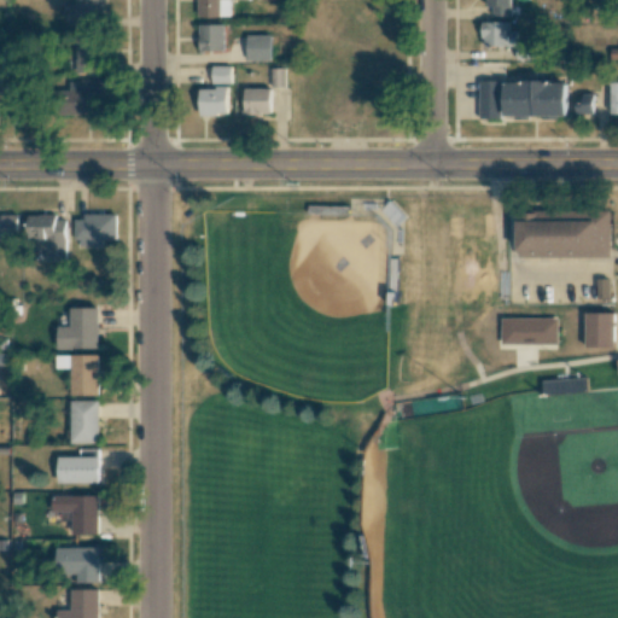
[(74,0),(75,27),(101,27),(100,0),(74,0)]
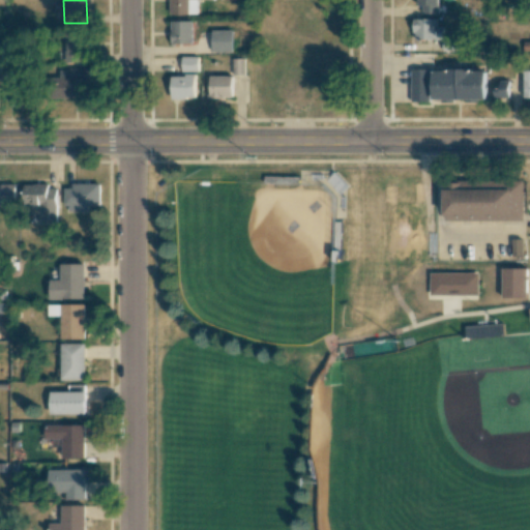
[(170,0),(170,16),(199,15),(198,0),(170,0)]
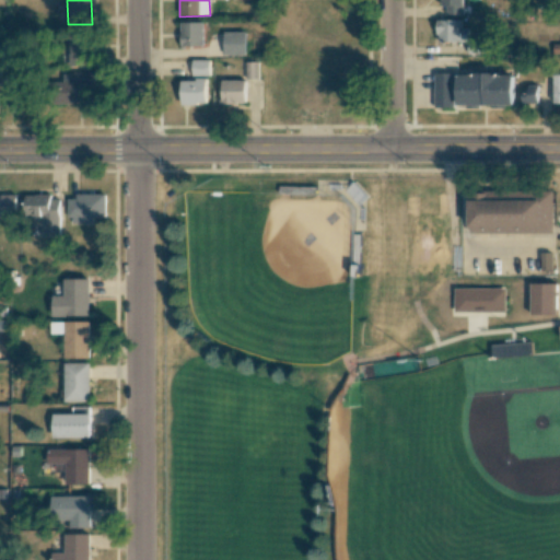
[(445,14),(461,14),(461,0),(439,0),(439,6),(445,6),(445,14)]
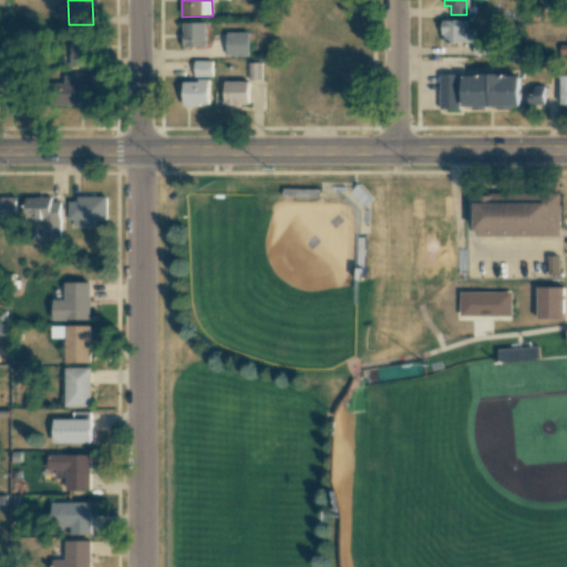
[(465,20),(442,20),(443,42),(473,42),(473,28),(465,29),(465,20)]
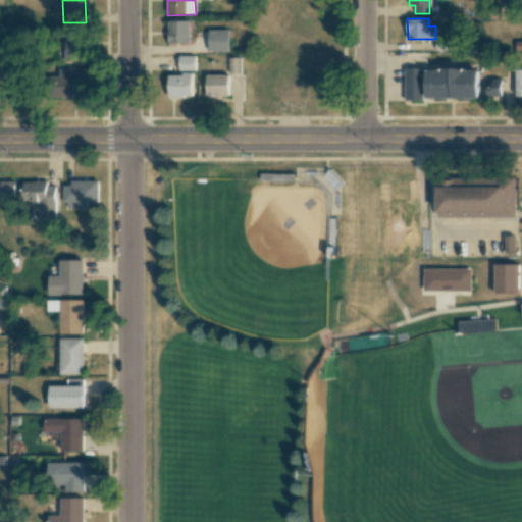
[(168,44),(190,43),(189,20),(168,20),(168,44)]
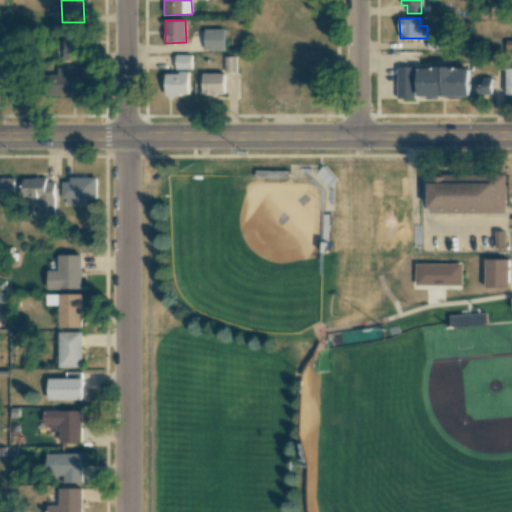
[(61,59),(81,60),(82,29),(62,28),(61,59)]
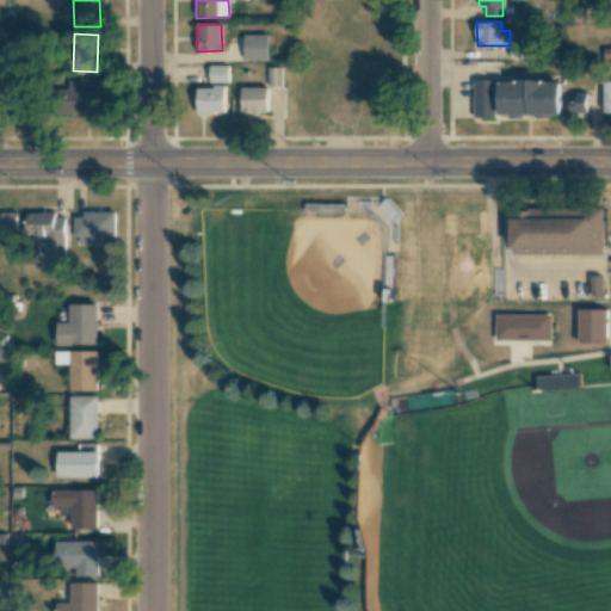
[(245,60),(267,60),(267,35),(244,35),(245,60)]
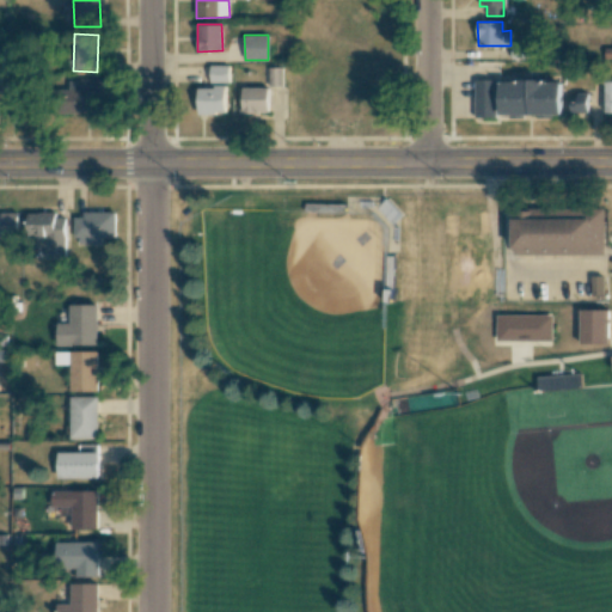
[(230,66),(210,66),(210,83),(230,83),(230,66)]
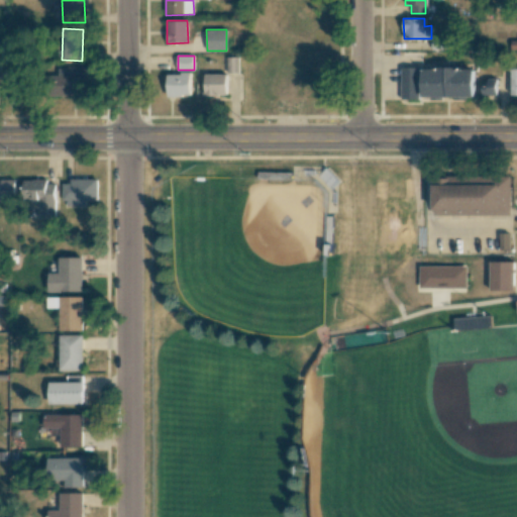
[(238,57),(227,58),(227,73),(238,72),(238,57)]
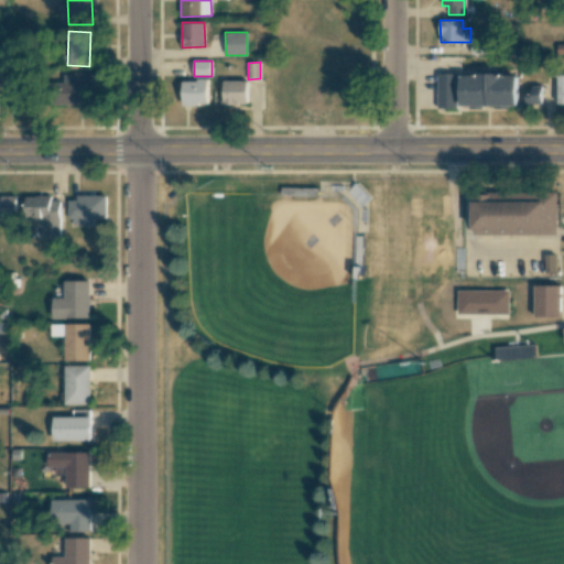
[(90,73),(58,74),(60,105),(85,104),(85,86),(91,86),(90,73)]
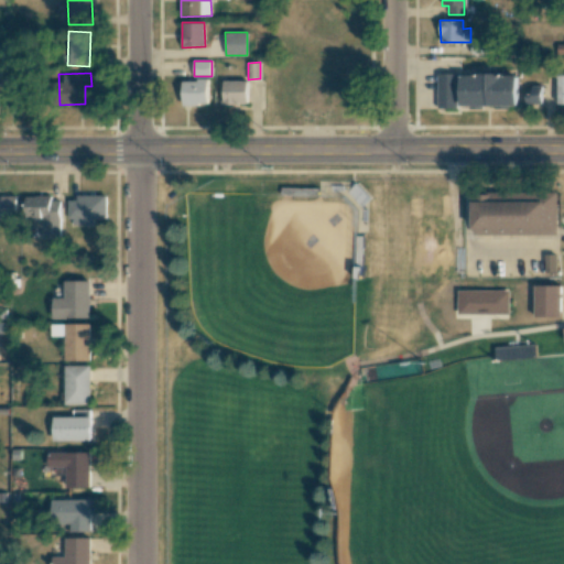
[(457,73),(437,73),(437,108),(456,108),(457,73)]
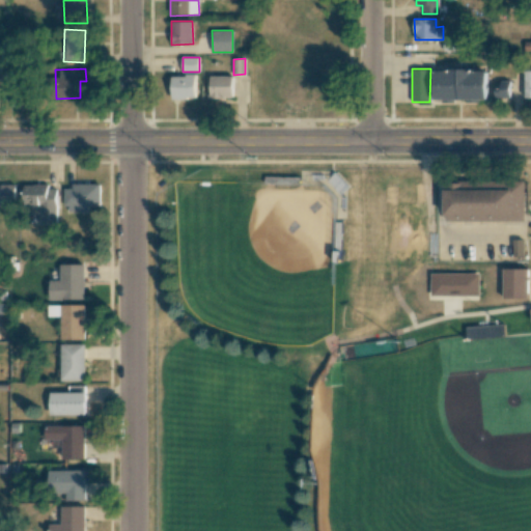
[(486,100),(485,70),(432,71),(432,101),(486,100)]
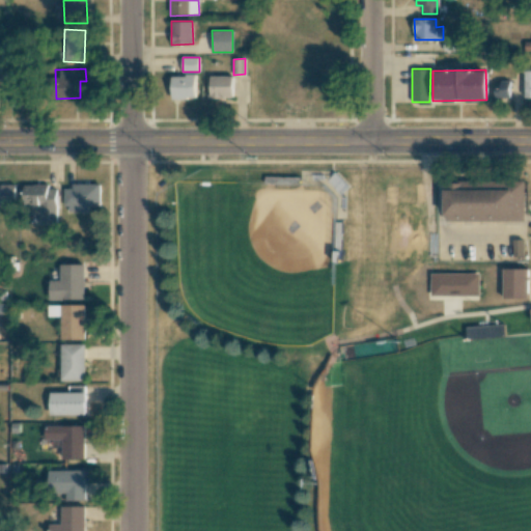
[(171,76),(172,99),(196,99),(195,75),(171,76)]
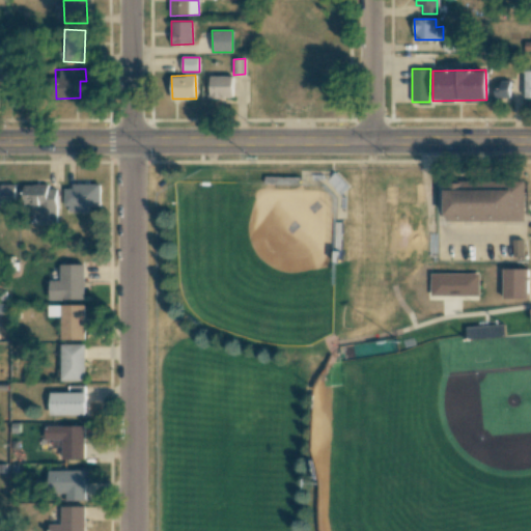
[(233,77),(211,76),(211,98),(232,98),(233,77)]
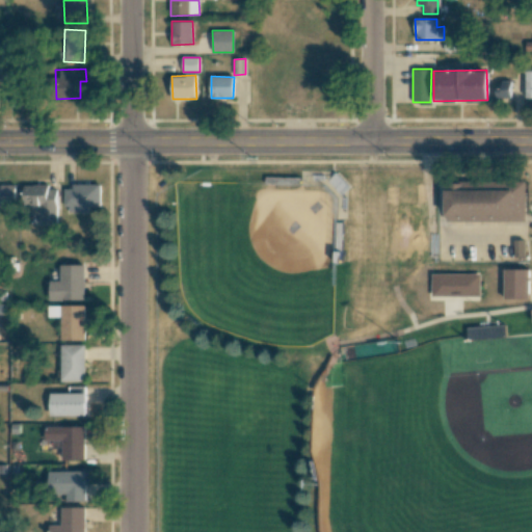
[(496,98),(510,98),(510,82),(495,82),(496,98)]
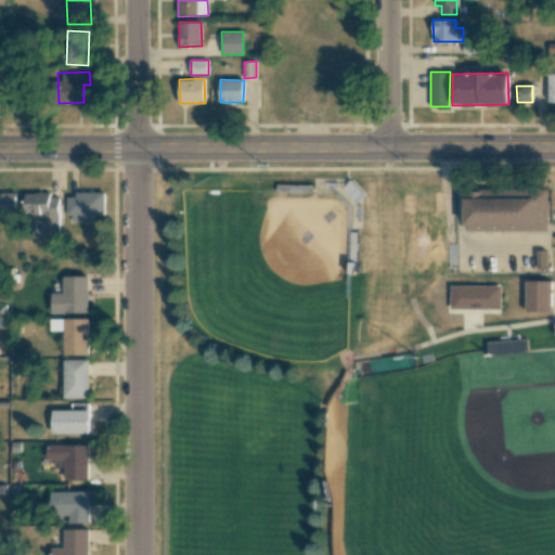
[(465,189),(549,190),(547,230),(465,229),(465,189)]
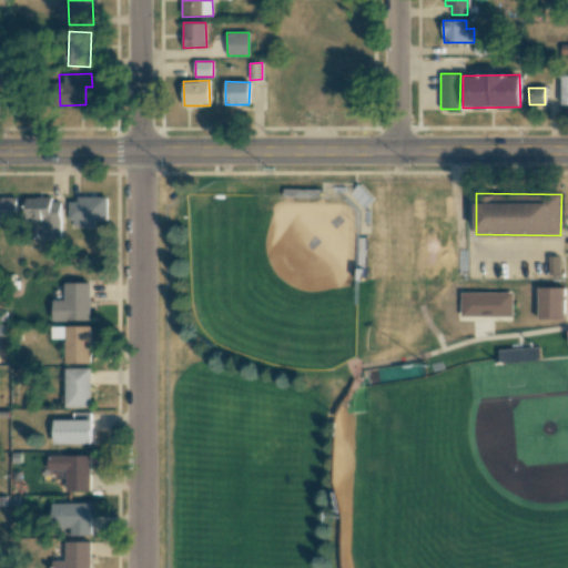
[(70,199),(71,227),(94,227),(94,221),(108,220),(108,198),(70,199)]
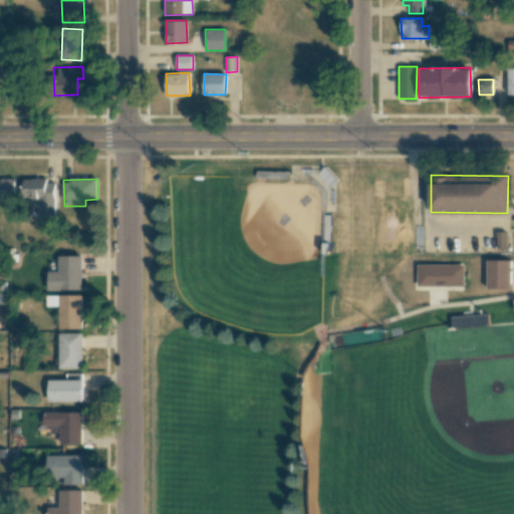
[(0,180),(0,199),(15,199),(15,180),(0,180)]
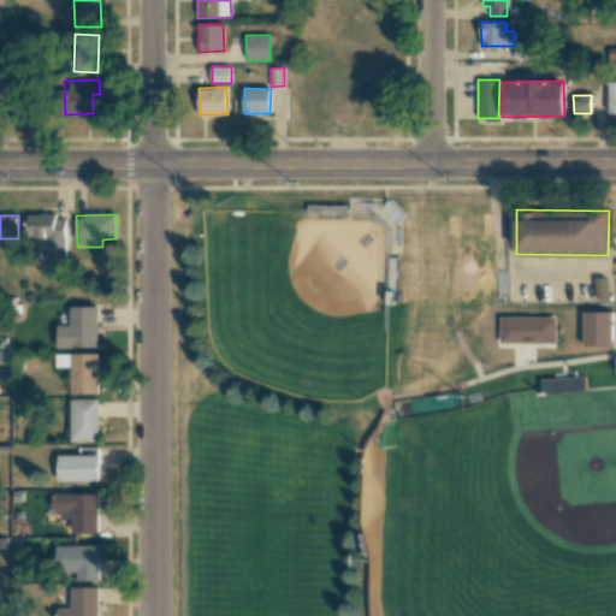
[(66,259),(67,215),(28,215),(28,238),(40,240),(40,258),(66,259)]
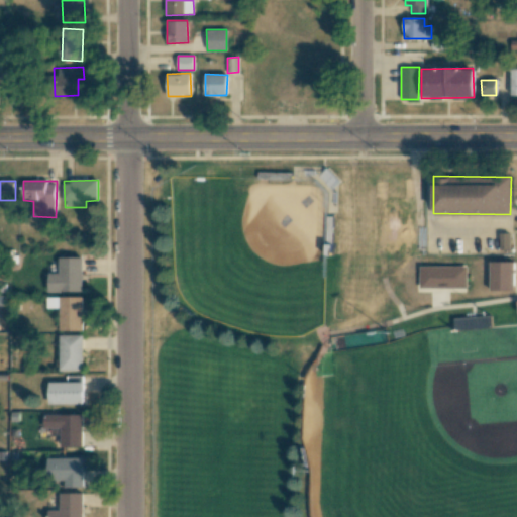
[(500,233),(500,250),(510,249),(510,232),(500,233)]
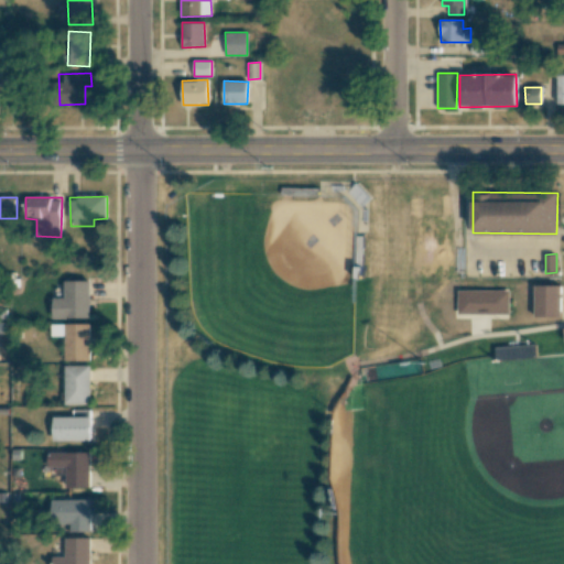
[(91,281),(66,281),(66,297),(54,299),(55,318),(91,318),(91,281)]
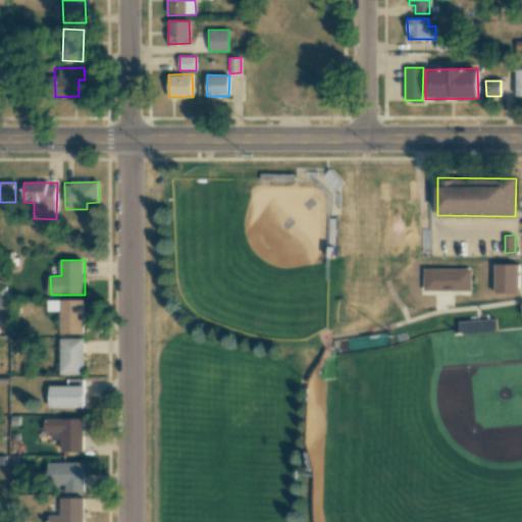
[(494,266),(518,266),(518,294),(494,294),(494,266)]
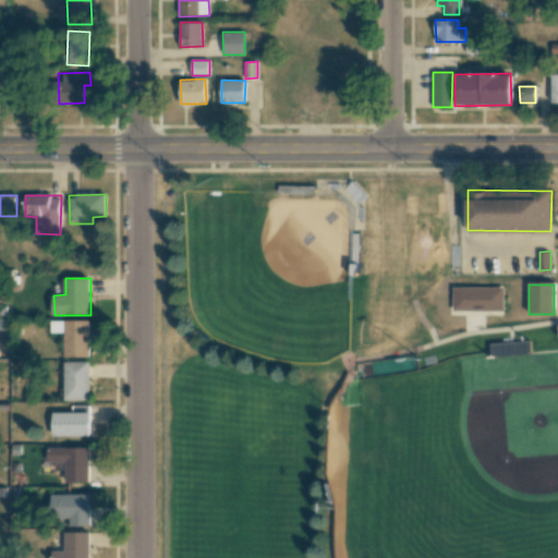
[(505,311),(505,287),(453,287),(453,311),(505,311)]
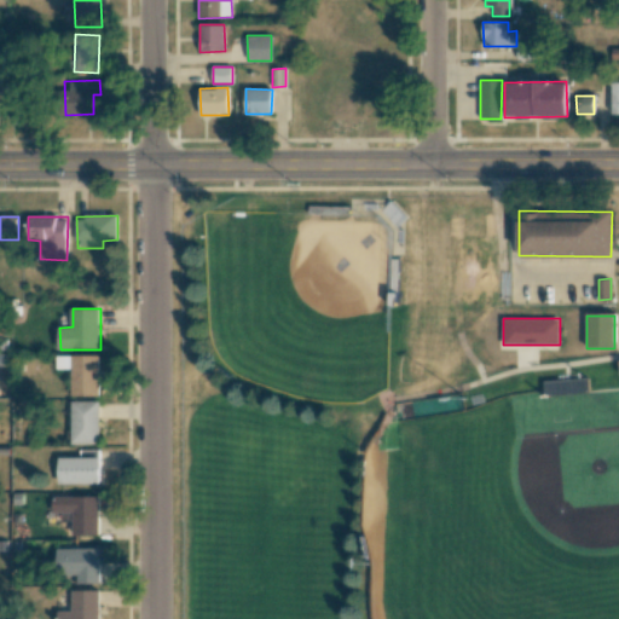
[(100,356),(57,356),(58,369),(73,369),(73,397),(100,395),(100,356)]
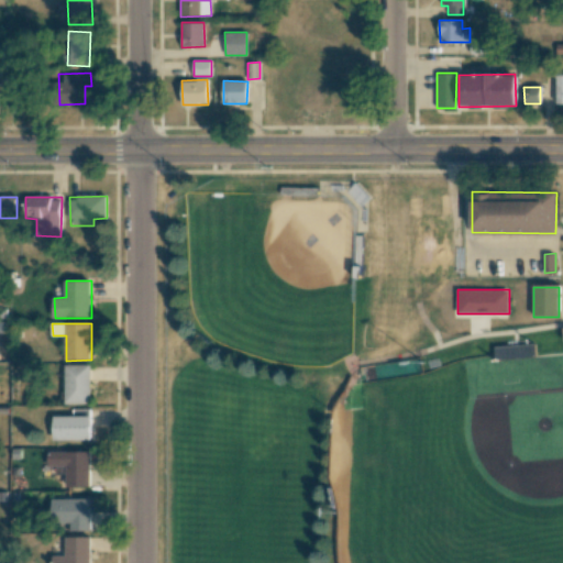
[(494,348),(495,360),(536,356),(534,343),(494,348)]
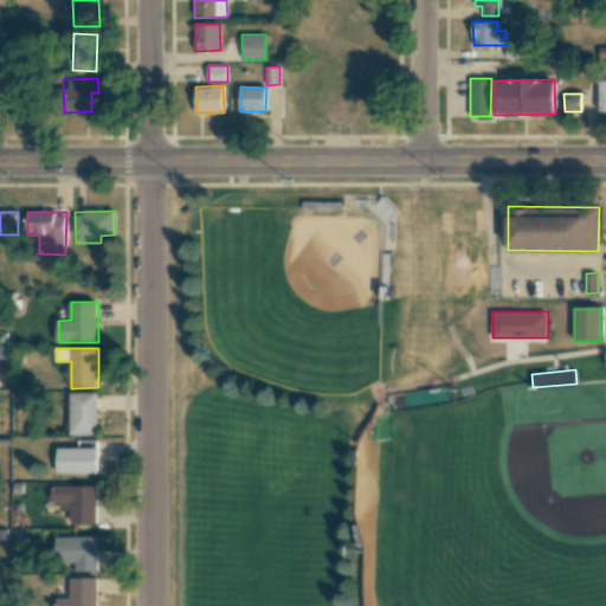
[(98,434),(98,393),(71,393),(71,434),(98,434)]
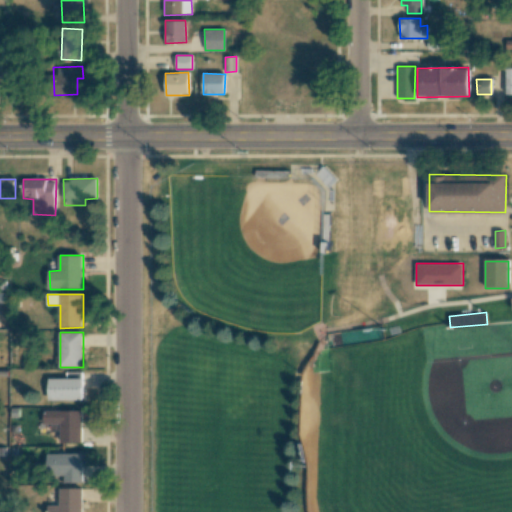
[(83,378),(49,379),(49,400),(83,400),(83,378)]
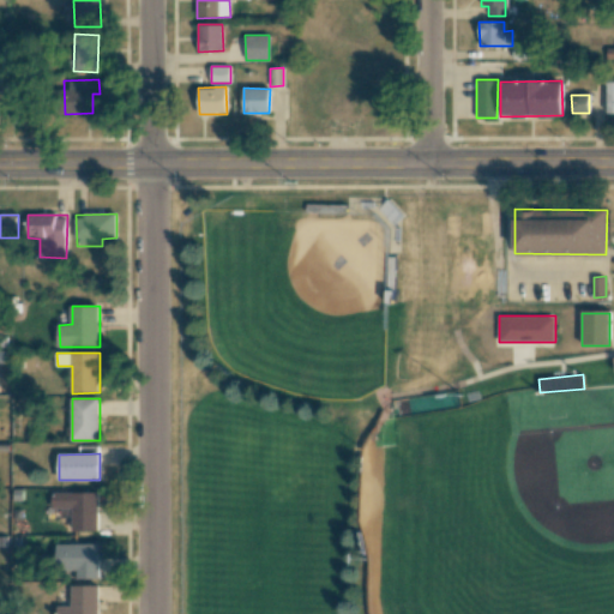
[(98,493),(53,492),(53,509),(73,509),(73,531),(98,531),(98,493)]
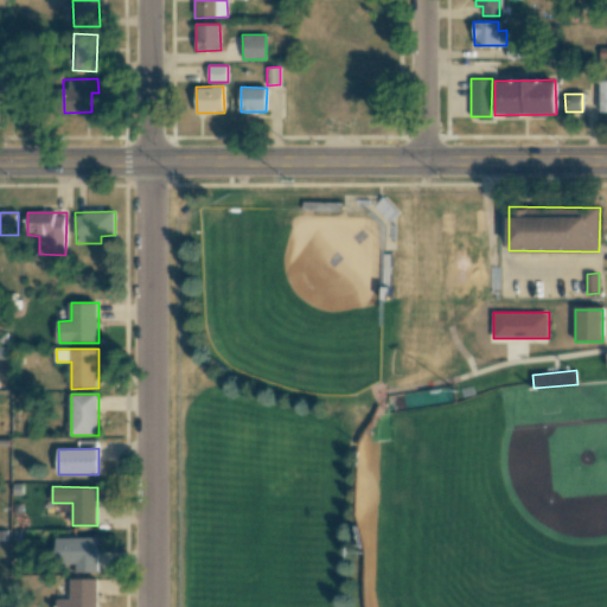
[(98,606),(98,579),(72,579),(72,600),(59,600),(59,606),(98,606)]
